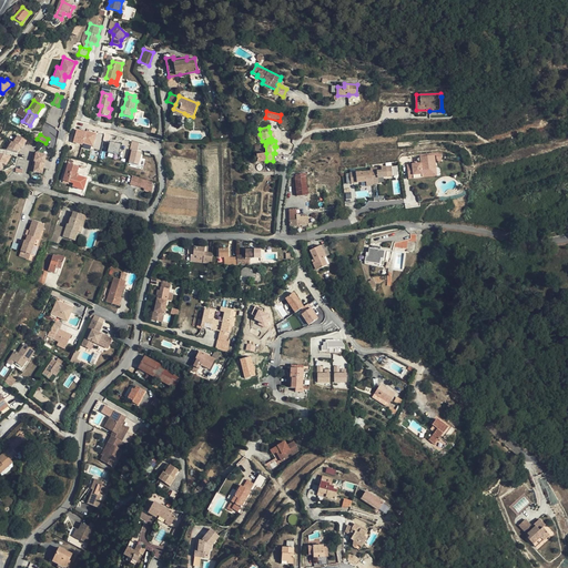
[(16,139),(13,143),(22,148),(27,140),(17,135),(16,139)]
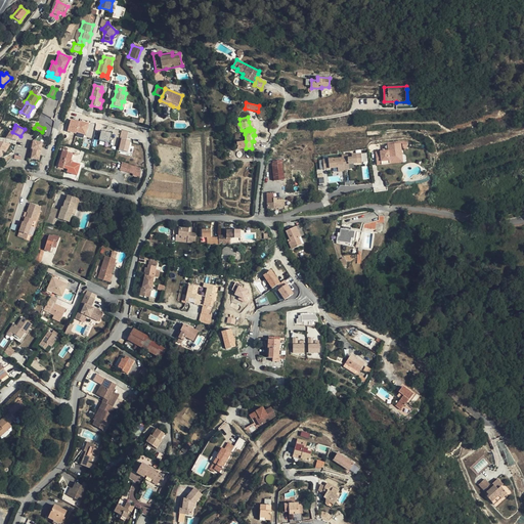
[(77,137),(82,138),(84,131),(79,130),(80,130),(74,128),(70,140),(76,142),(76,140),(77,137)]
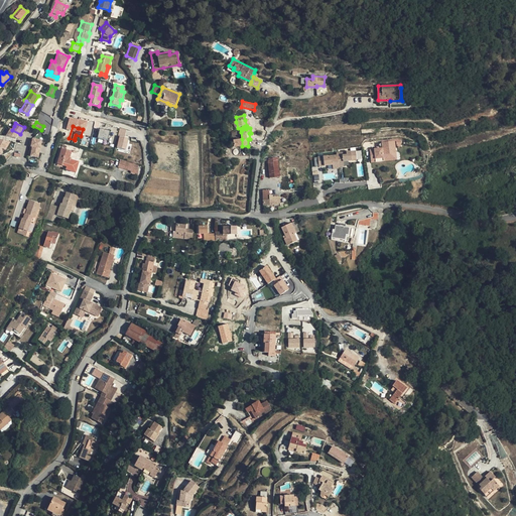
[(100,128),(98,138),(108,140),(110,131),(100,128)]
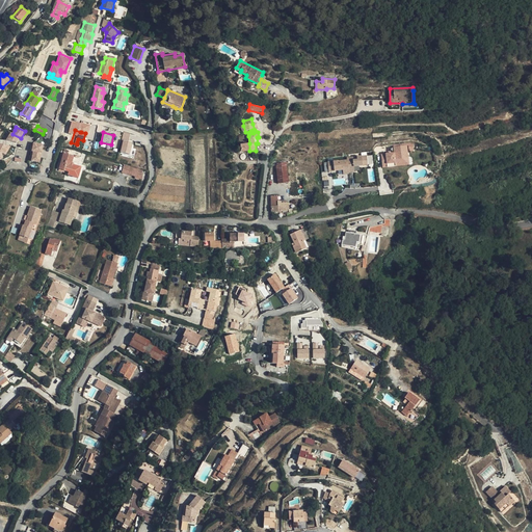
[(133,141),(128,140),(130,134),(125,132),(120,152),(130,154),(133,141)]
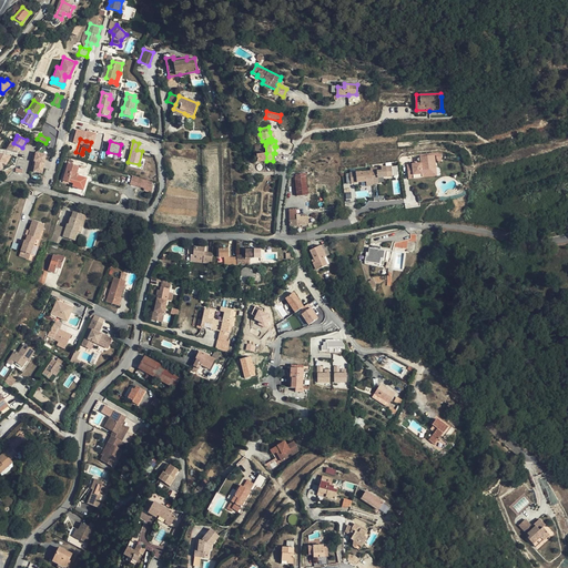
[(18,152),(21,148),(13,143),(11,142),(9,146),(8,145),(4,150),(18,152)]
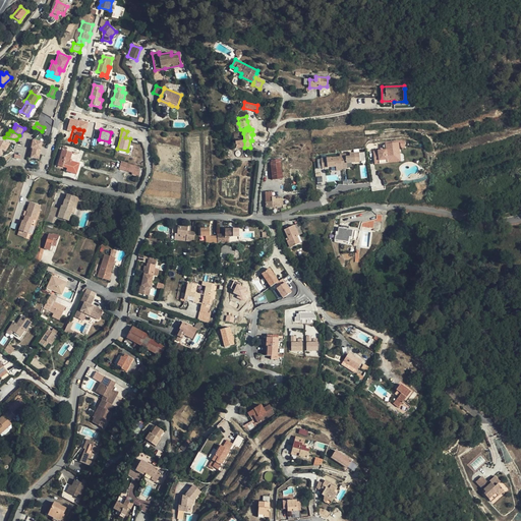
[(244,140),(243,133),(234,134),(236,149),(244,148),(244,140)]
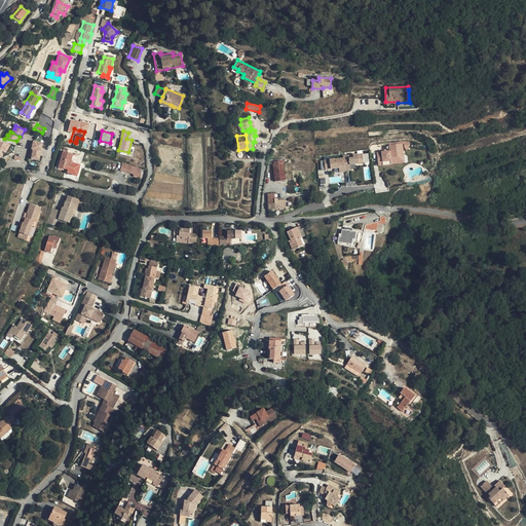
[(43,142),(34,141),(33,144),(32,149),(34,149),(42,150),(43,142)]
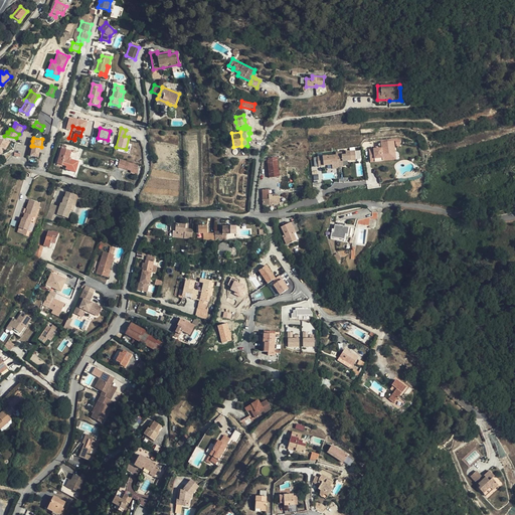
[(9,142),(0,140),(0,147),(1,148),(2,149),(4,145),(6,146),(9,142)]
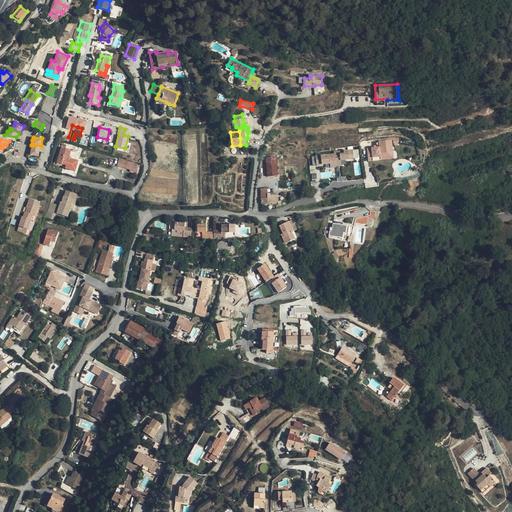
[(394,153),(393,141),(380,143),(380,149),(380,150),(379,151),(378,149),(368,150),(369,160),(389,158),(389,153),(394,153)]
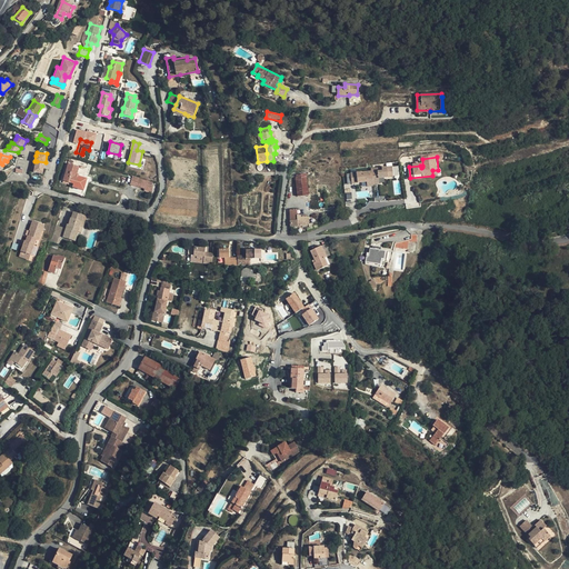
[(43,172),(46,162),(37,161),(36,166),(35,171),(43,172)]
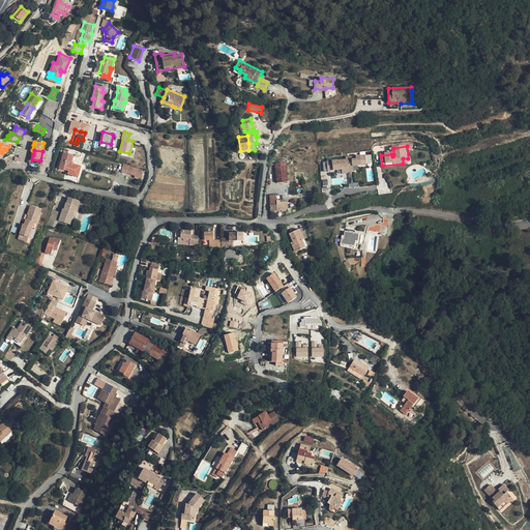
[(70,164),(71,165),(74,155),(63,152),(59,169),(68,172),(70,164)]
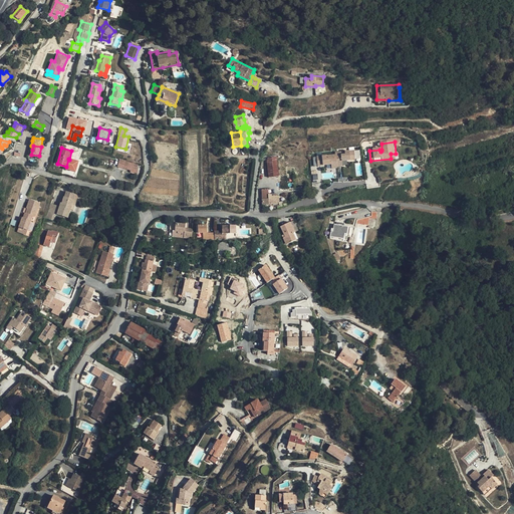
[(335,156),(336,167),(342,167),(341,162),(341,161),(346,160),(346,162),(352,161),(352,155),(349,155),(349,152),(335,154),(335,156)]
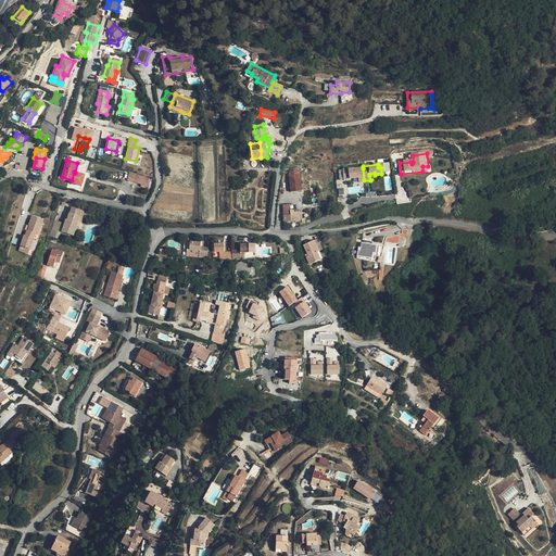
[(422,172),(401,174),(401,177),(429,174),(428,166),(422,166),(422,172)]
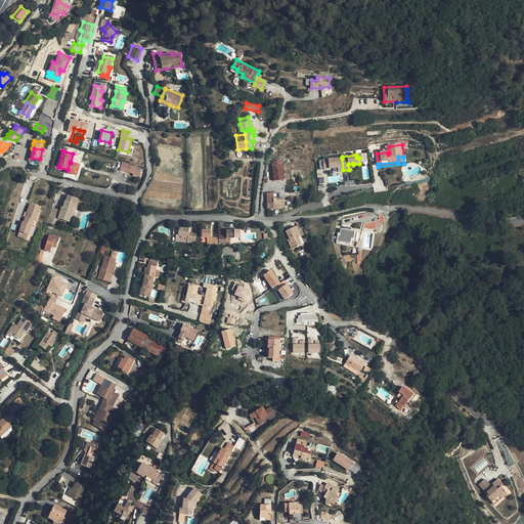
[(338,173),(344,172),(343,170),(342,159),(328,160),(329,163),(325,163),(326,169),(333,169),(333,167),(337,167),(338,168),(338,173)]
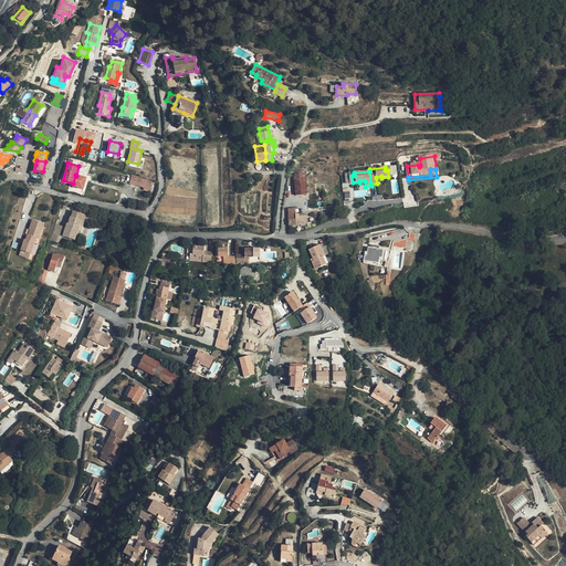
[(294,178),(295,196),(307,195),(305,173),(295,174),(294,178)]
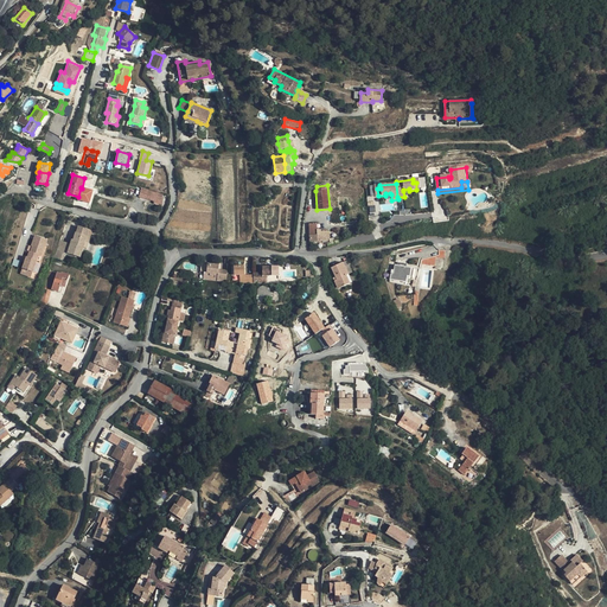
[(161,195),(138,187),(135,196),(141,198),(142,197),(151,199),(151,202),(159,204),(161,195)]
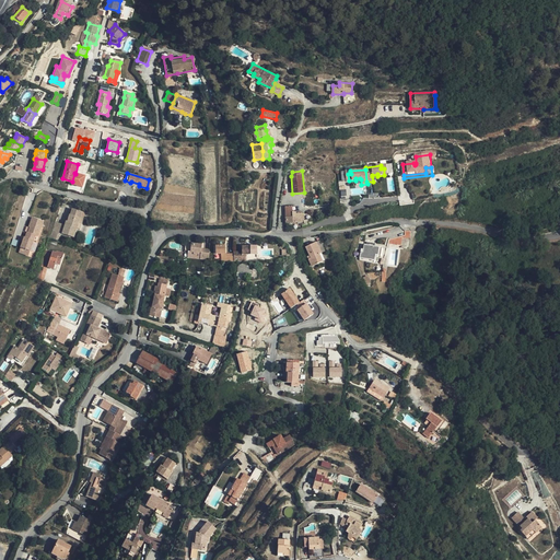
[(292,207),(286,207),(286,217),(286,223),(303,223),(303,214),(303,212),(292,212),(292,207)]
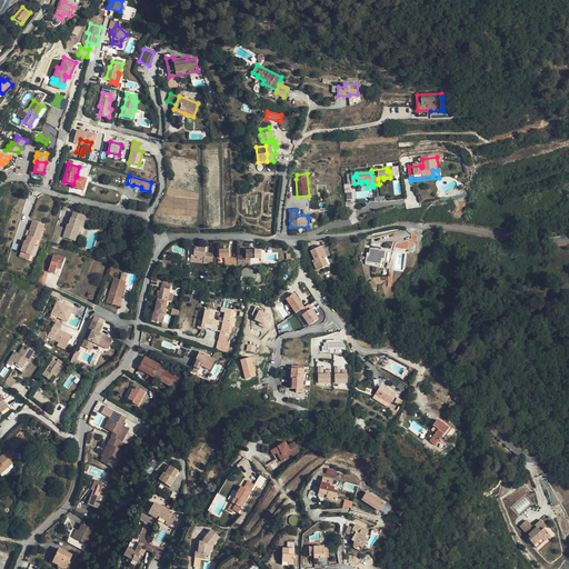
[(76,241),(78,232),(80,227),(82,228),(87,217),(75,213),(72,219),(71,218),(69,225),(68,225),(66,229),(63,238),(76,241)]
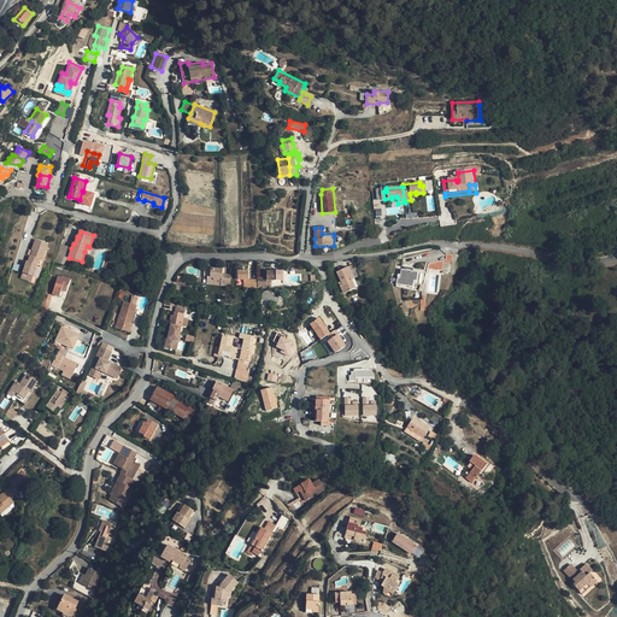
[(33,251),(31,254),(42,259),(48,245),(36,240),(31,251),(33,251)]
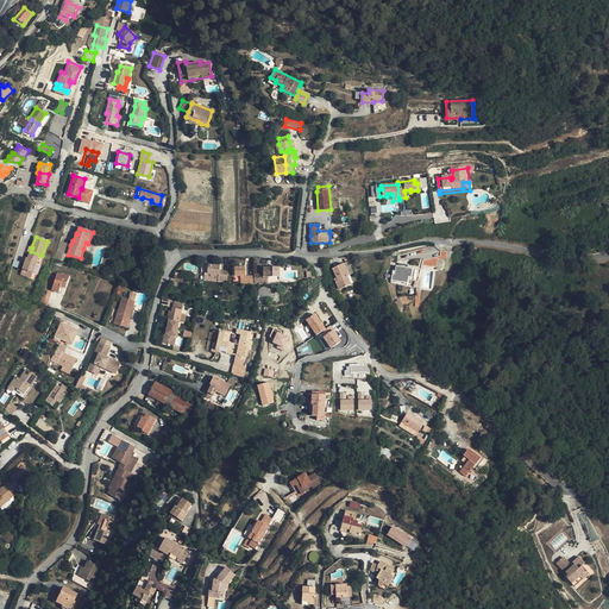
[(68,255),(70,245),(61,242),(57,251),(66,253),(68,255)]
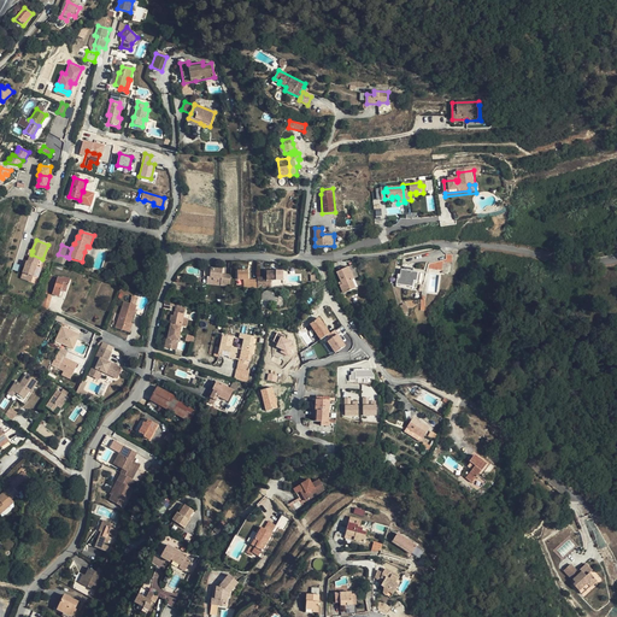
[(42,260),(42,259),(31,254),(31,257),(30,256),(28,262),(23,272),(34,276),(40,259),(42,260)]
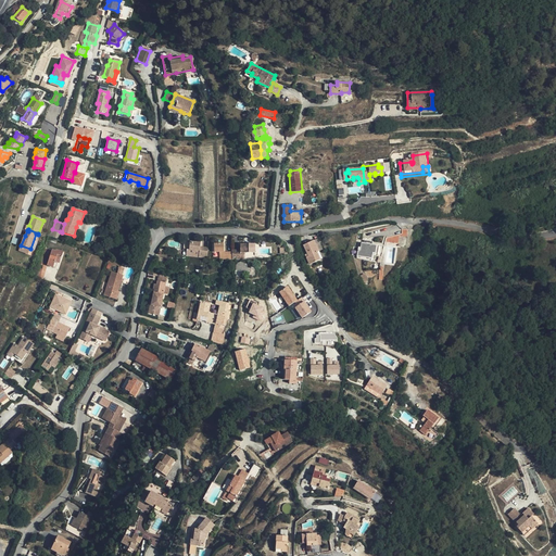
[(58,239),(60,231),(52,229),(50,237),(58,239)]
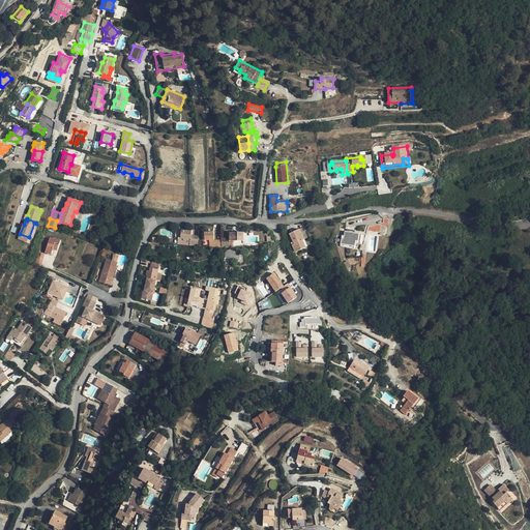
[(369,227),(367,230),(380,232),(382,224),(369,227)]
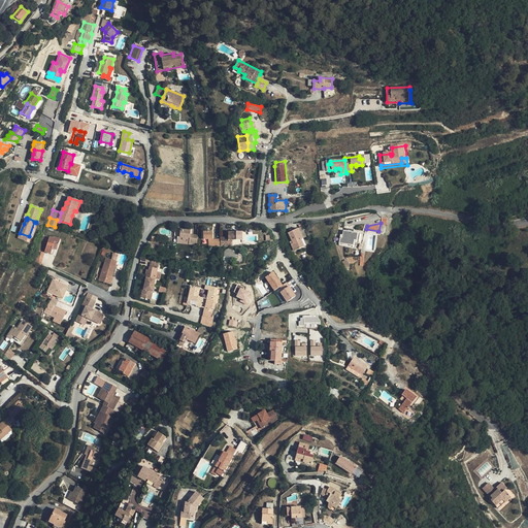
[(291,244),(292,248),(294,246),(296,251),(304,246),(301,240),(302,239),(298,229),(288,233),(292,241),(293,243),(291,244)]
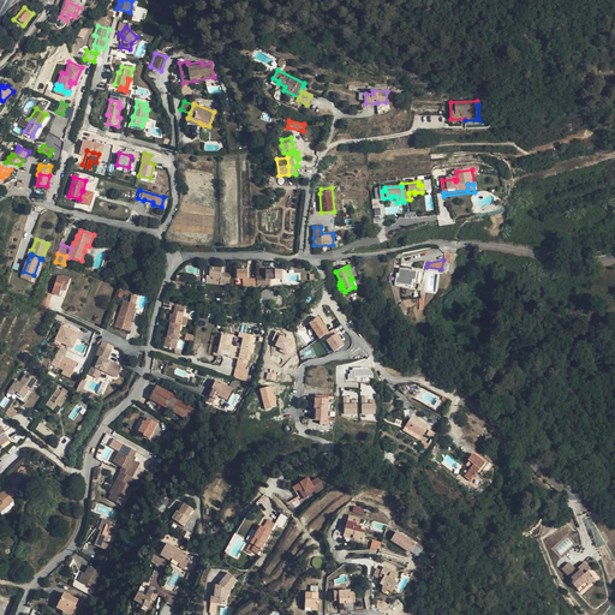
[(208,275),(207,284),(230,286),(230,278),(221,276),(221,273),(222,269),(210,268),(209,276),(208,275)]
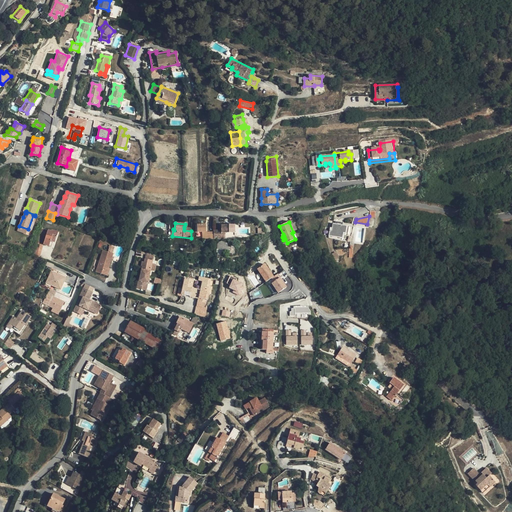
[(214,232),(206,232),(206,224),(197,225),(197,232),(197,238),(214,239),(214,232)]
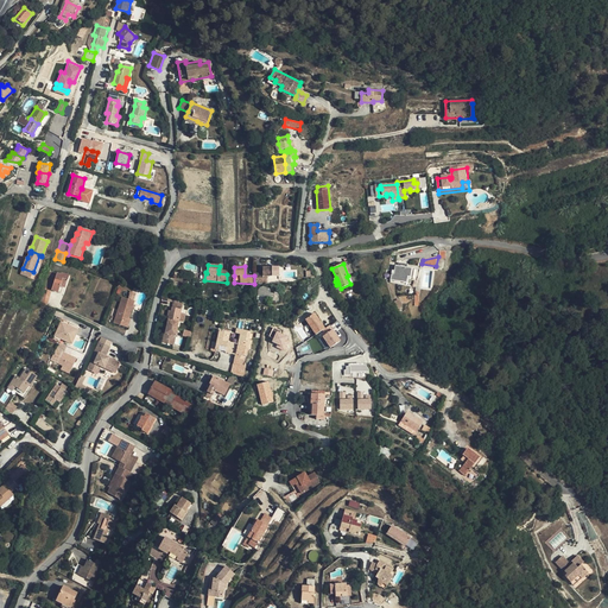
[(406,268),(398,266),(396,266),(394,271),(393,271),(391,280),(406,283),(407,277),(410,278),(412,268),(406,268)]
